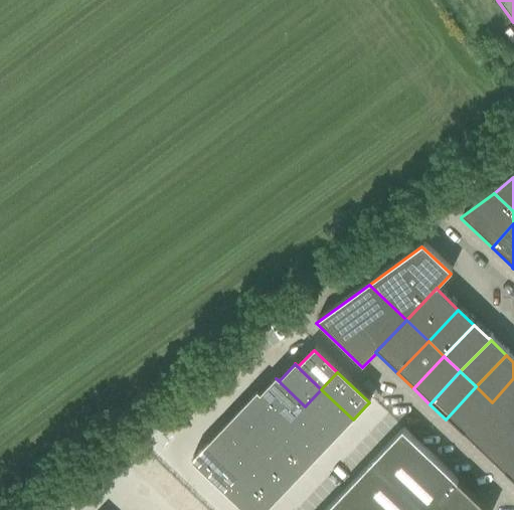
[(257,392),(257,393),(288,423),(305,406),(276,378),(271,383),(261,394),(260,395),(257,392)]
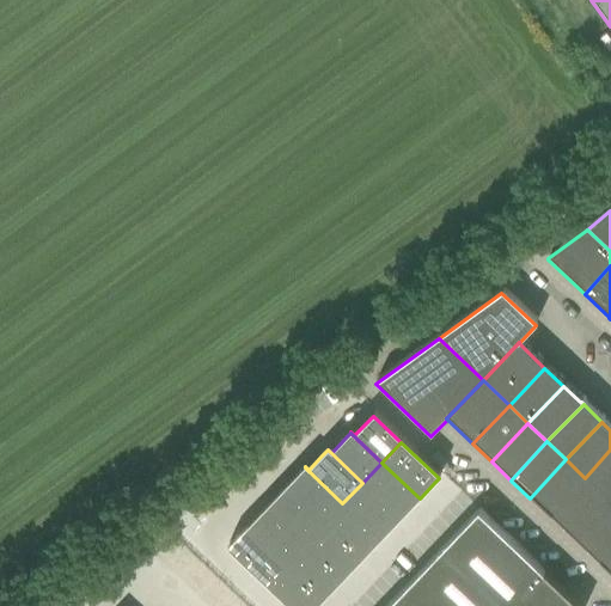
[(610,450),(585,478),(610,502),(610,450)]
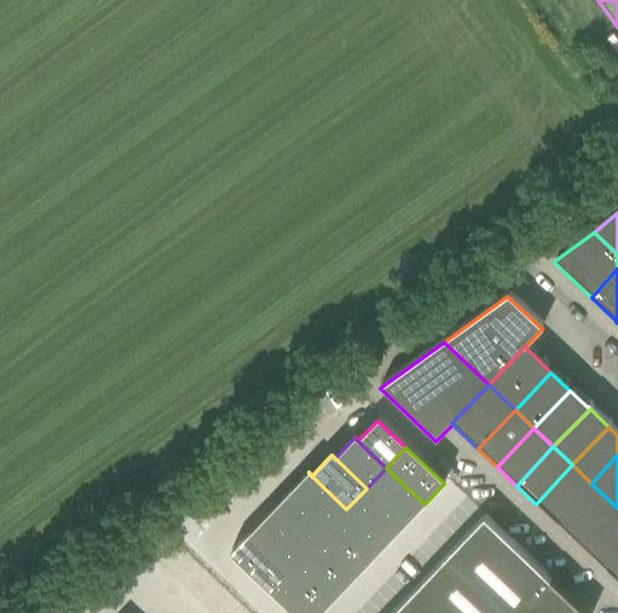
[(591,484),(572,464),(536,504),(555,522),(591,484)]
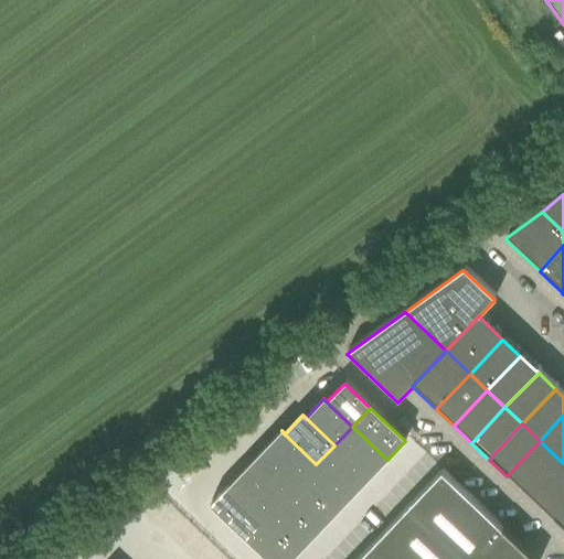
[(352,427),(334,445),(370,479),(371,477),(383,465),(387,460),(352,427)]
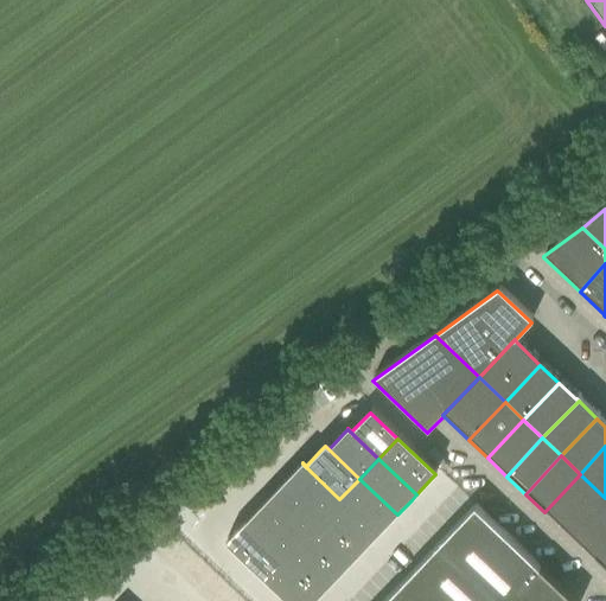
[(285,481),(282,484),(320,519),(339,499),(303,464),(297,468),(285,481)]
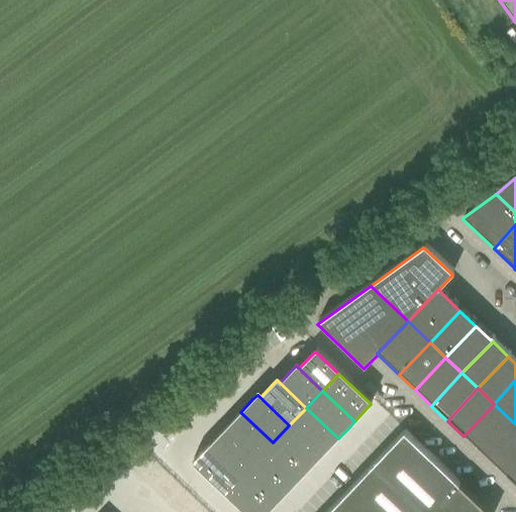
[(515,424),(494,404),(463,436),(465,437),(486,456),(515,424)]
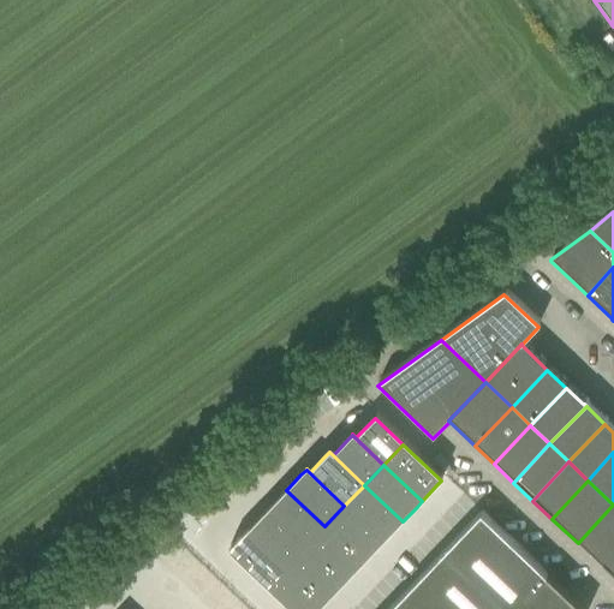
[(364,485),(344,506),(382,542),(385,541),(397,527),(403,521),(364,485)]
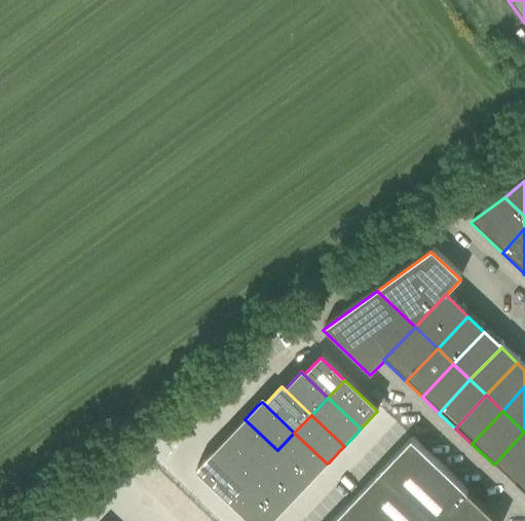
[(229,436),(228,437),(261,468),(277,450),(245,419),(240,423),(229,436)]
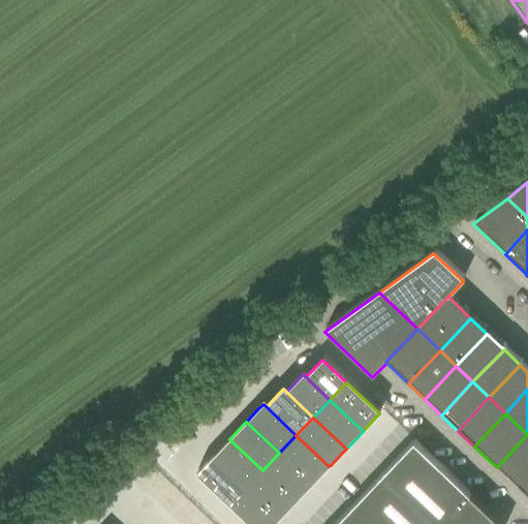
[(527,480),(527,434),(497,467),(517,486),(517,487),(520,490),(527,480)]
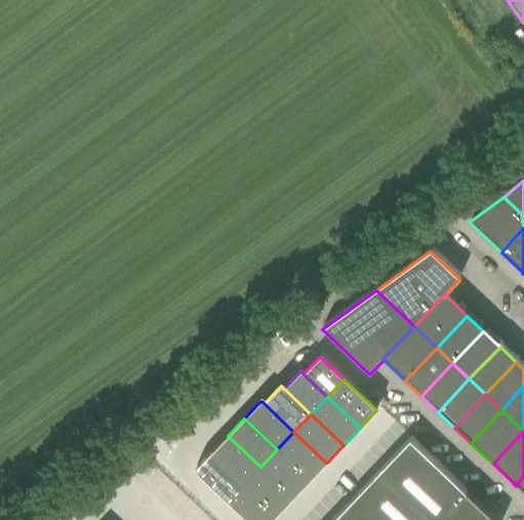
[(293,432),(277,449),(310,480),(311,479),(322,468),(326,463),(293,432)]
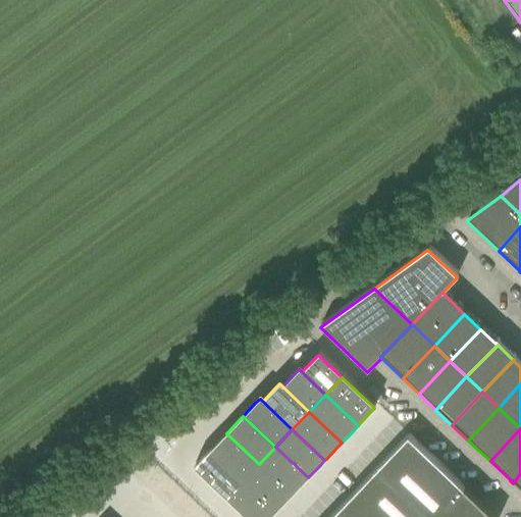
[(211,450),(210,451),(243,481),(259,464),(226,433),(222,437),(211,450)]
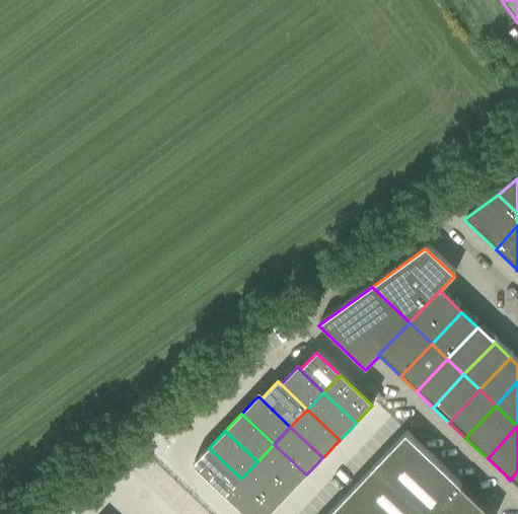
[(373,469),(420,513),(487,513),(460,489),(404,436),(373,469)]
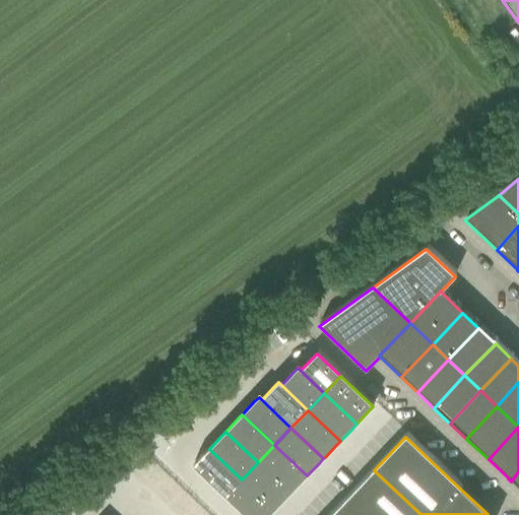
[(274,445),(258,462),(290,493),(292,492),(303,480),(307,475),(274,445)]
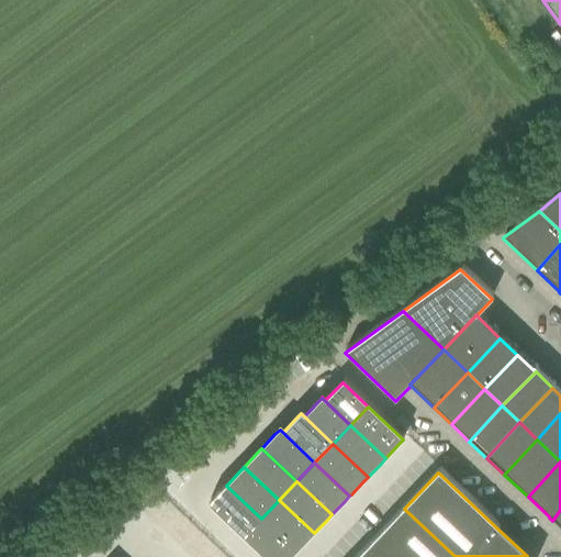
[(210,503),(209,504),(243,537),(261,519),(226,486),(221,490),(210,503)]
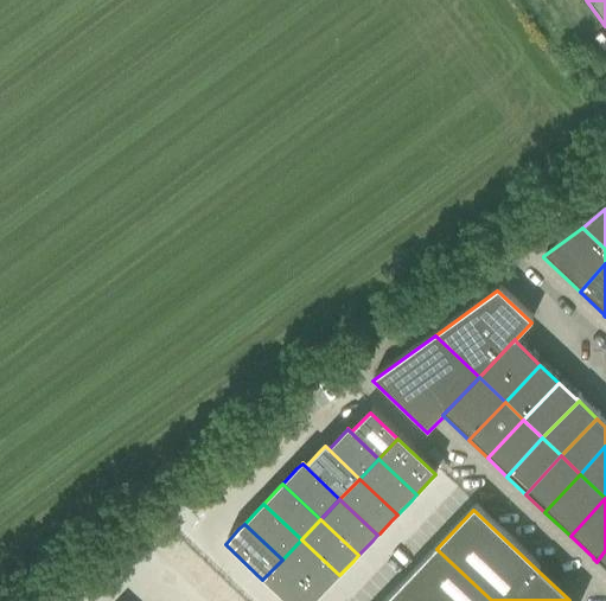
[(301,539),(282,560),(320,596),(321,594),(335,581),(339,575),(301,539)]
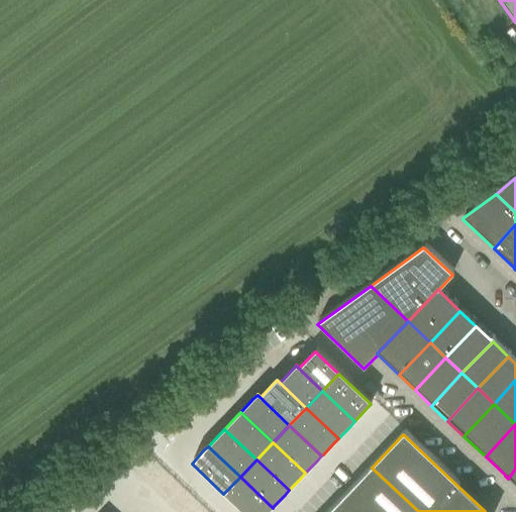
[(418,511),(372,468),(341,499),(354,511),(418,511)]
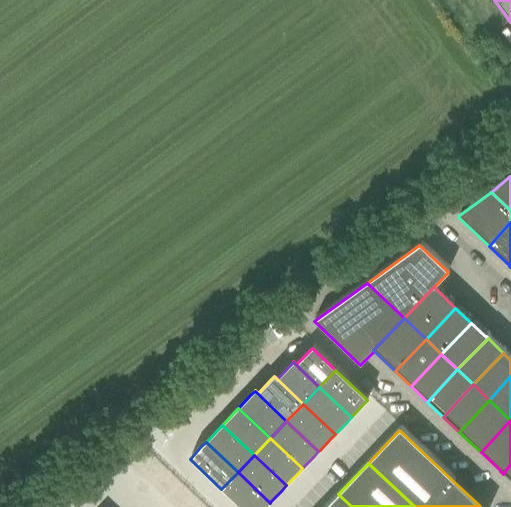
[(238,472),(221,489),(240,506),(266,506),(270,503),(238,472)]
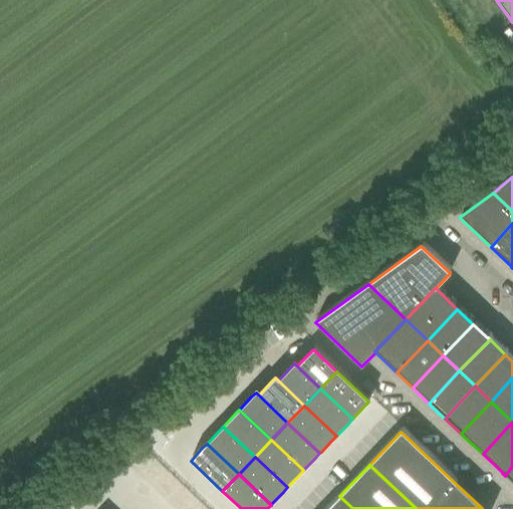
[(352,508),(339,496),(326,508),(352,508)]
